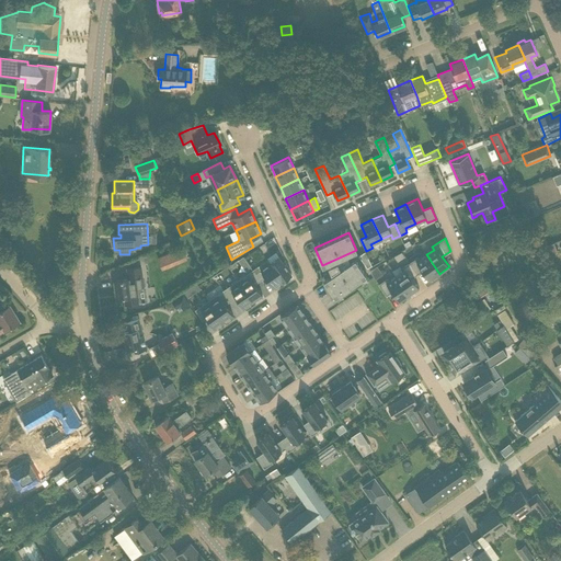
[(544,247),(548,258),(559,253),(554,242),(544,247)]
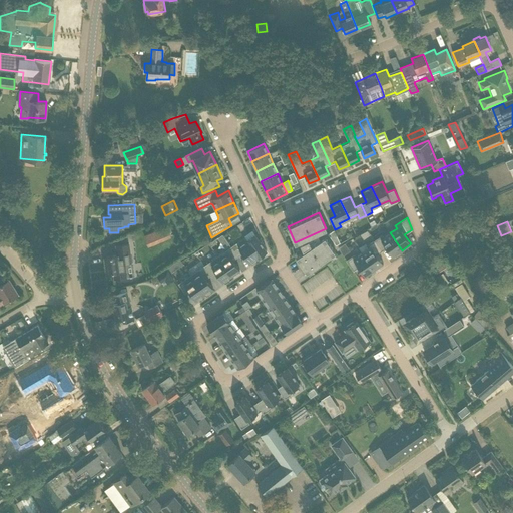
[(143,235),(148,246),(170,237),(165,226),(143,235)]
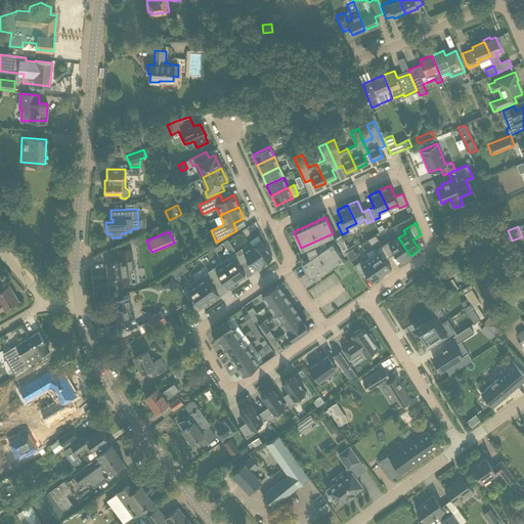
[(375,235),(367,239),(370,244),(378,239),(375,235)]
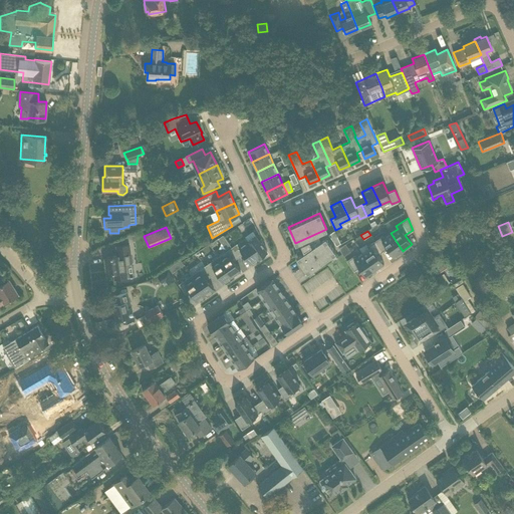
[(382,235),(375,240),(381,251),(387,248),(393,257),(403,251),(391,233),(384,238),(382,235)]
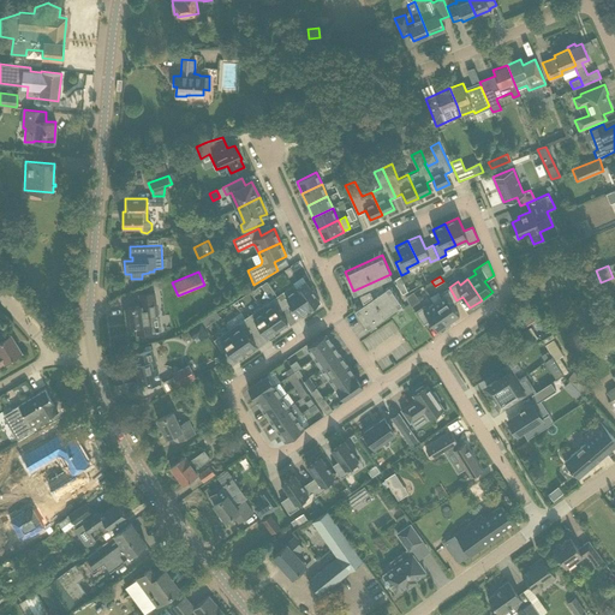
[(305,281),(294,288),(309,309),(318,302),(305,281)]
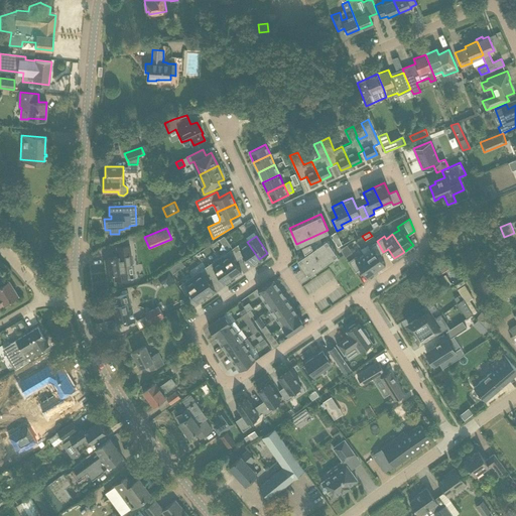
[(326,238),(297,258),(308,272),(336,252),(326,238)]
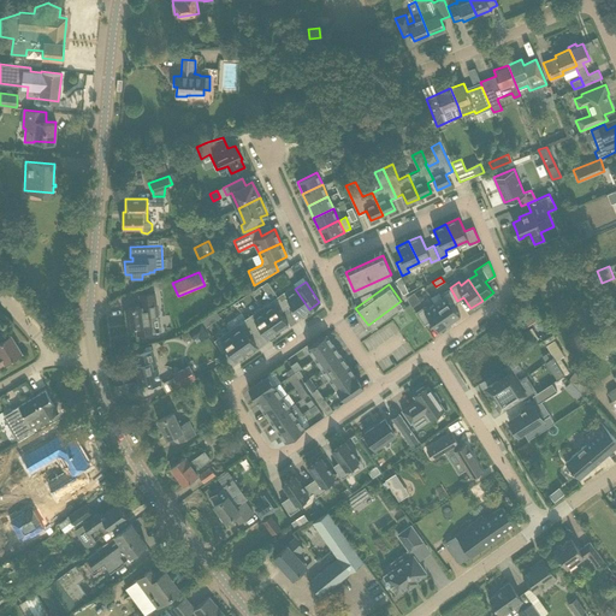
[(371,288),(361,294),(363,300),(373,294),(372,292),(371,288)]
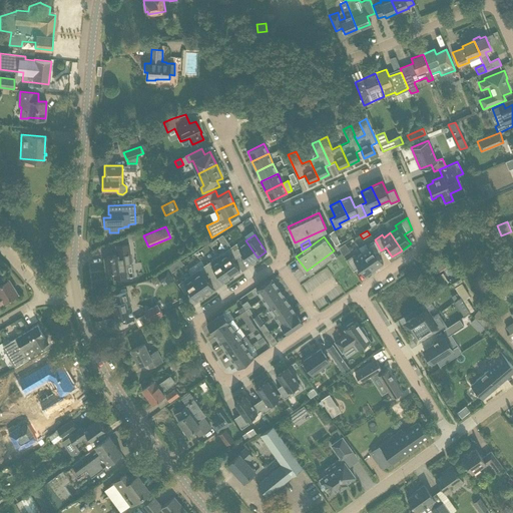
[(369,247),(363,251),(374,270),(383,263),(377,253),(381,250),(375,239),(367,244),(369,247)]
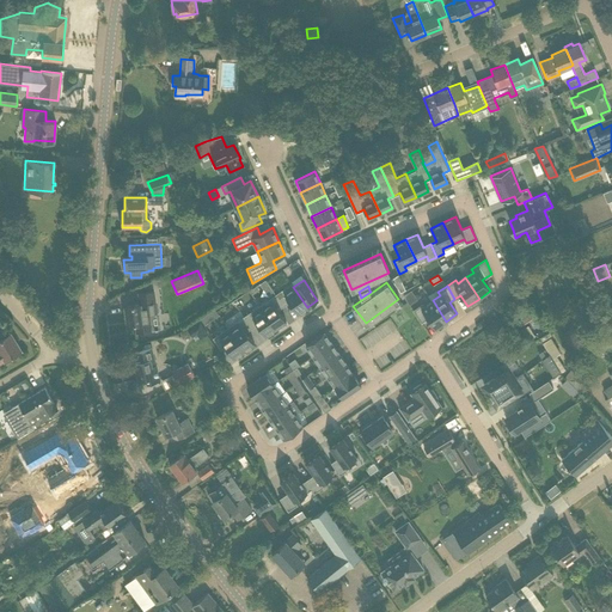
[(281,289),(275,294),(283,306),(288,303),(297,314),(307,307),(293,287),(285,294),(281,289)]
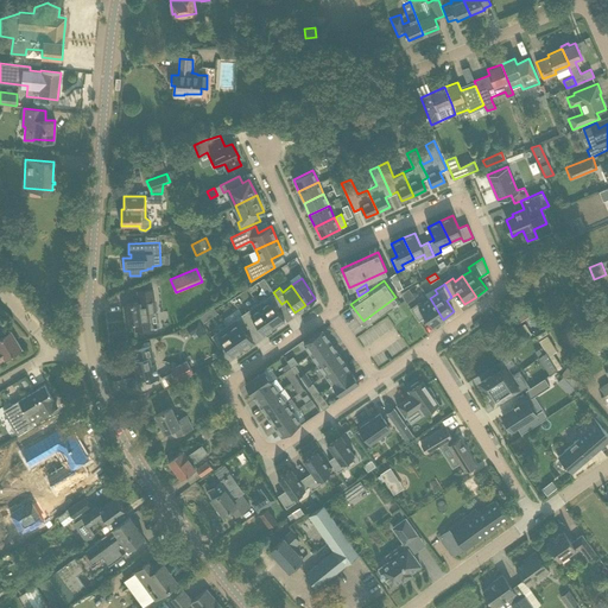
[(124,304),(126,323),(135,322),(135,330),(150,328),(147,311),(156,310),(152,289),(138,291),(139,302),(124,304)]
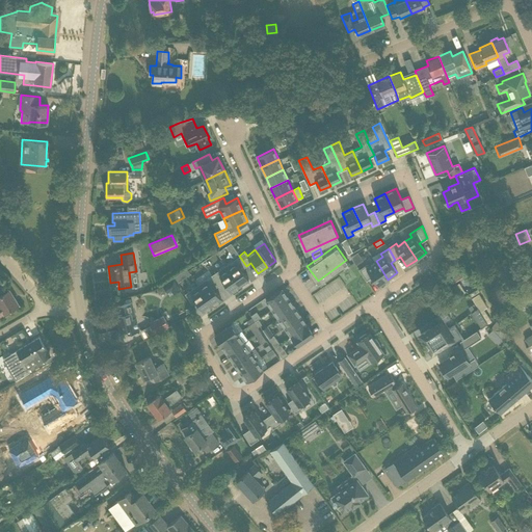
[(352,255),(355,264),(363,262),(360,253),(352,255)]
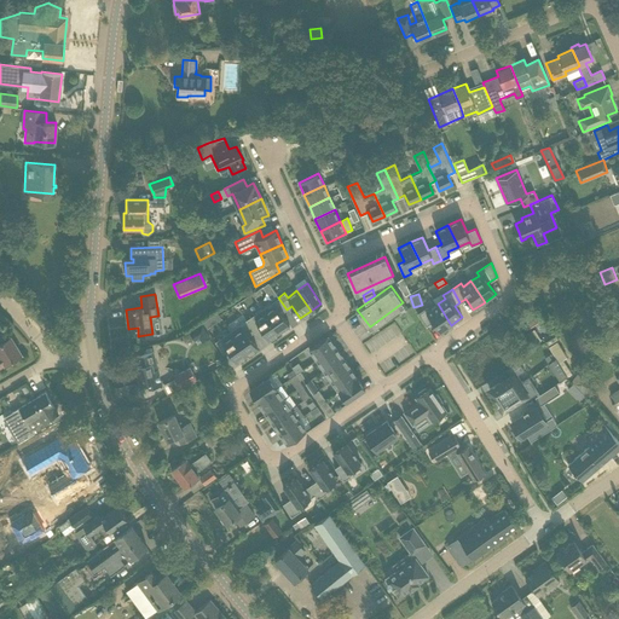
[(275,306),(265,312),(279,333),(289,325),(281,313),(287,310),(278,298),(272,302),(275,306)]
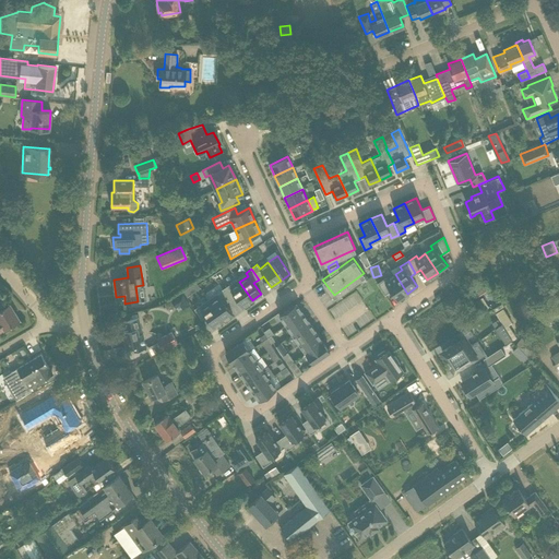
[(407,294),(395,274),(389,278),(387,276),(378,282),(385,294),(390,290),(397,300),(407,294)]
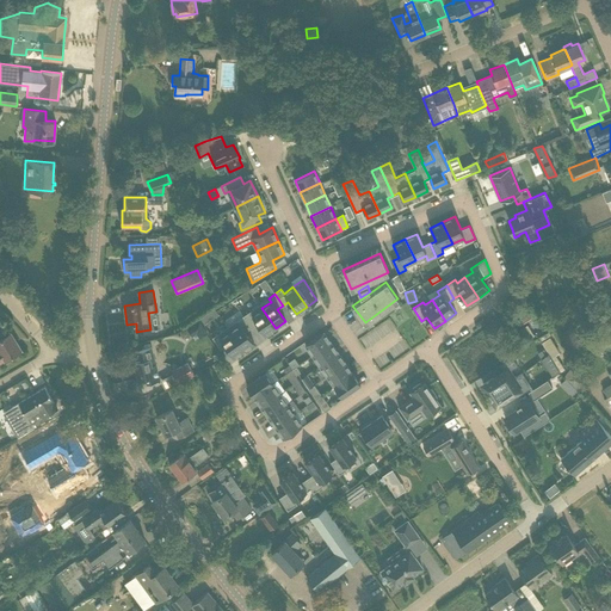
[(250,310),(244,315),(252,327),(257,323),(265,335),(276,328),(261,308),(253,315),(250,310)]
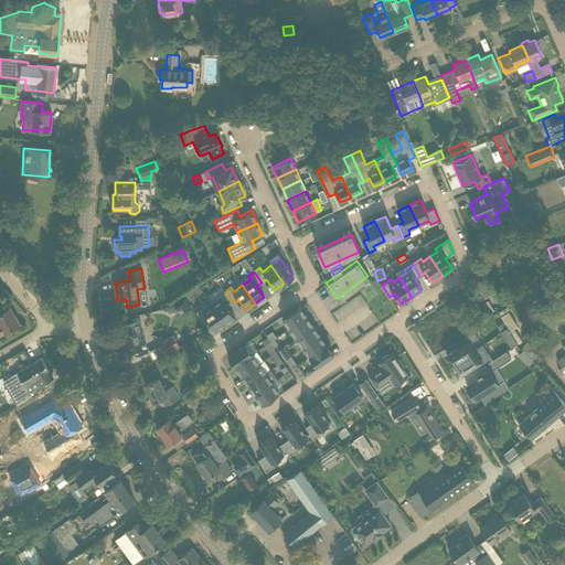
[(222,299),(213,305),(226,323),(235,317),(227,306),(233,302),(225,291),(220,296),(222,299)]
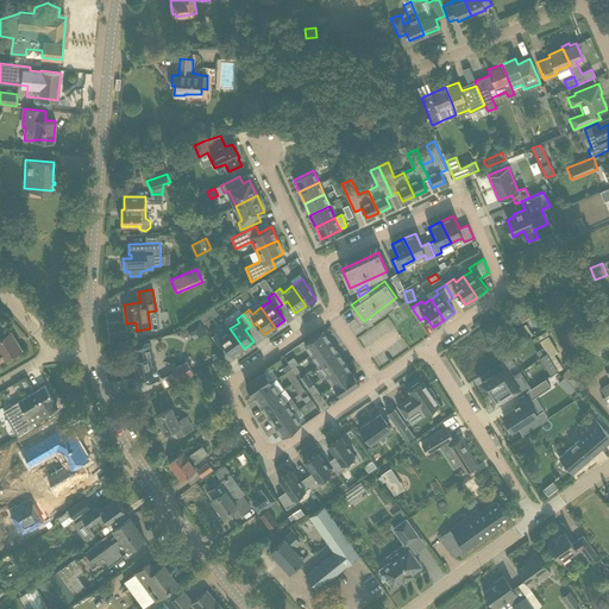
[(526,325),(519,328),(526,339),(532,334),(526,325)]
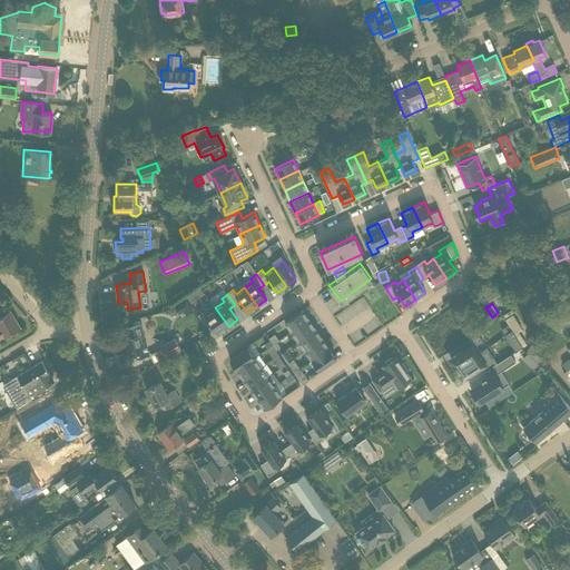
[(204,310),(198,314),(205,326),(210,322),(218,333),(228,326),(215,307),(207,314),(204,310)]
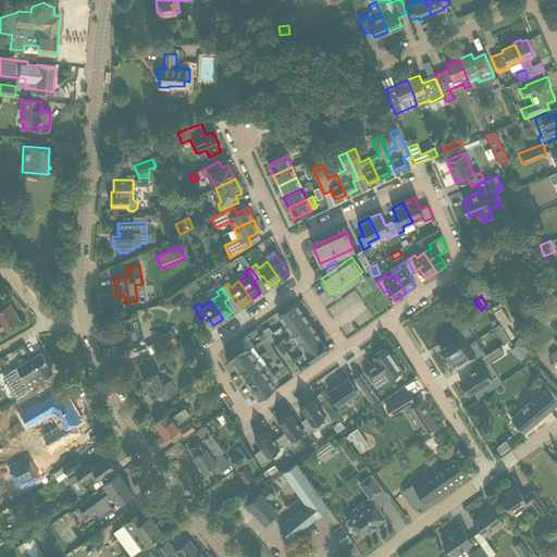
[(285,324),(301,312),(295,302),(279,314),(285,324)]
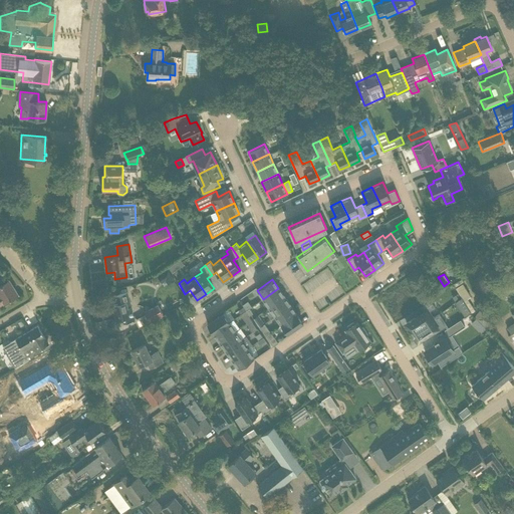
[(0,304),(17,294),(9,280),(0,285),(0,304)]
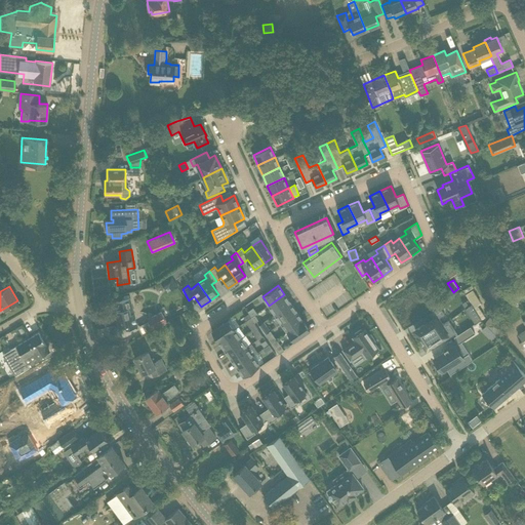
[(476,287),(466,292),(478,316),(484,313),(481,306),(484,304),(476,287)]
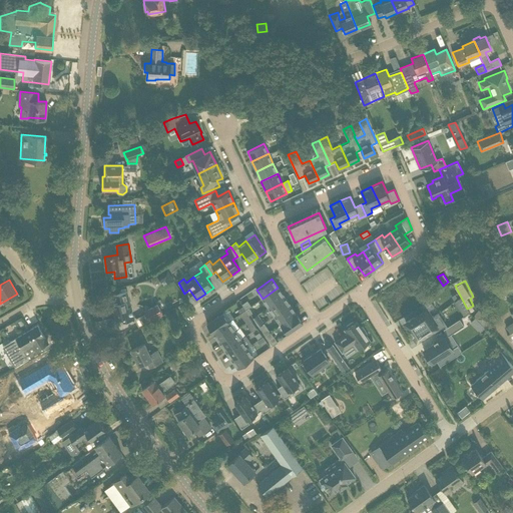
[(269,307),(285,296),(278,288),(263,299),(269,307)]
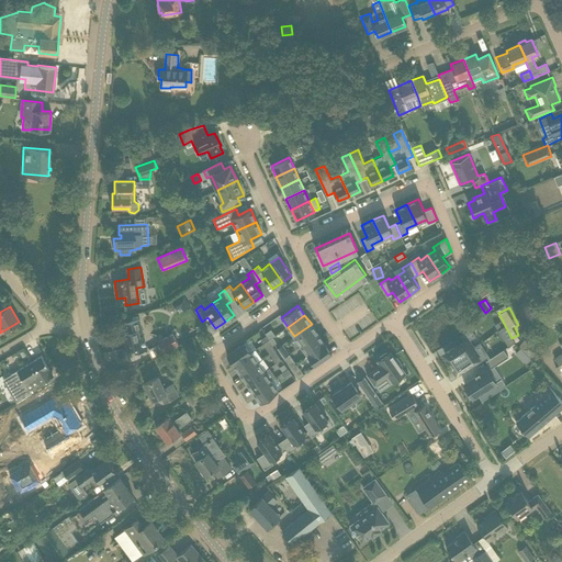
[(139,319),(122,323),(124,333),(123,333),(127,349),(134,347),(135,351),(147,349),(144,335),(143,335),(139,319)]
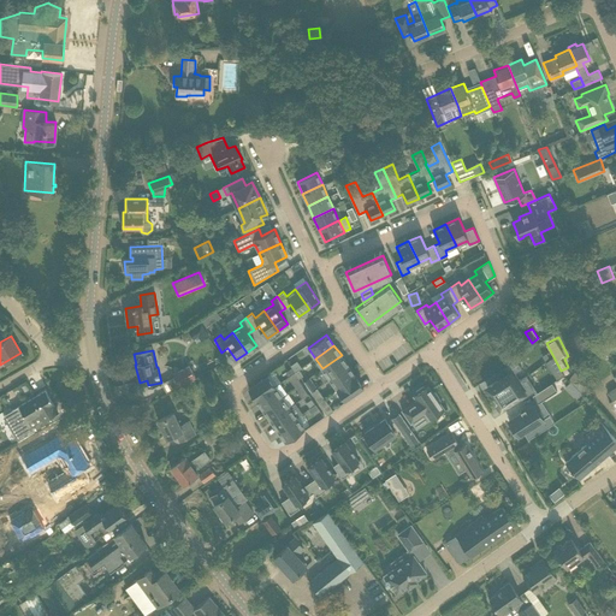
[(330,379),(347,367),(349,366),(342,355),(323,368),(330,379)]
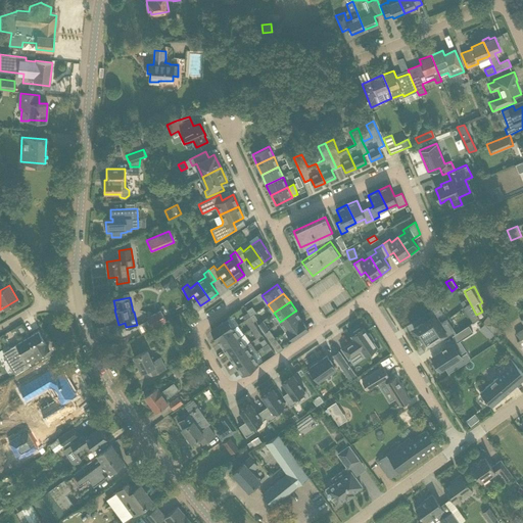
[(437,304),(421,316),(425,322),(414,329),(417,334),(416,335),(418,338),(441,323),(437,317),(442,313),(439,306),(437,304)]
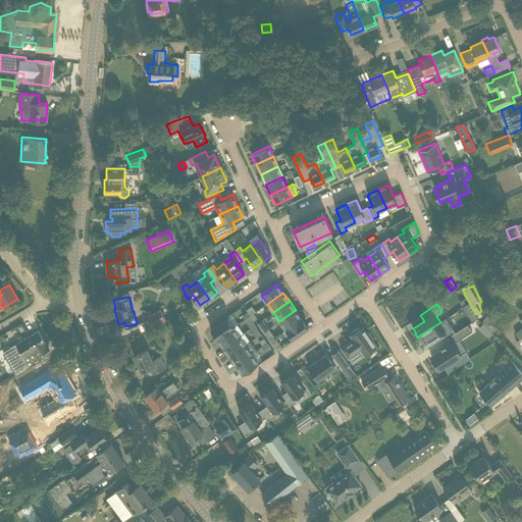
[(253,313),(255,312),(252,307),(246,310),(248,312),(250,315),(253,313)]
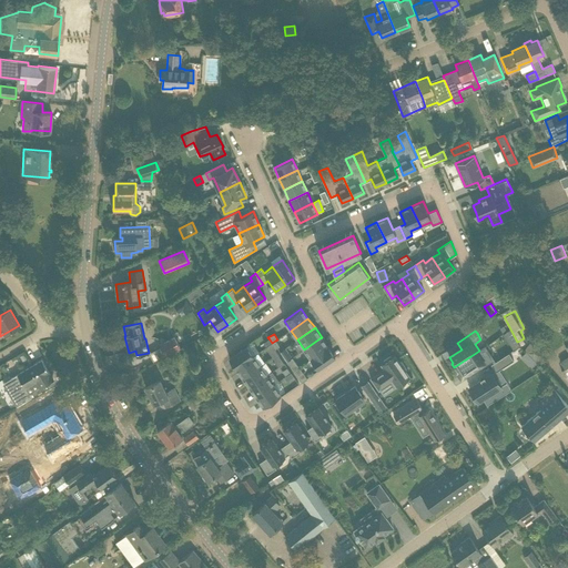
[(160,345),(165,355),(180,347),(174,337),(160,345)]
